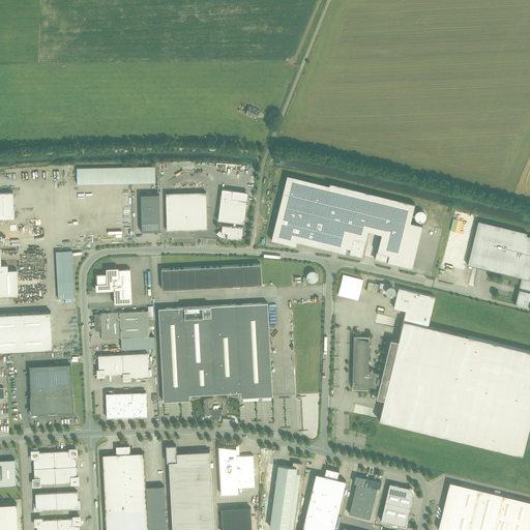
[(260,110),(248,106),(245,114),(256,118),(260,110)]
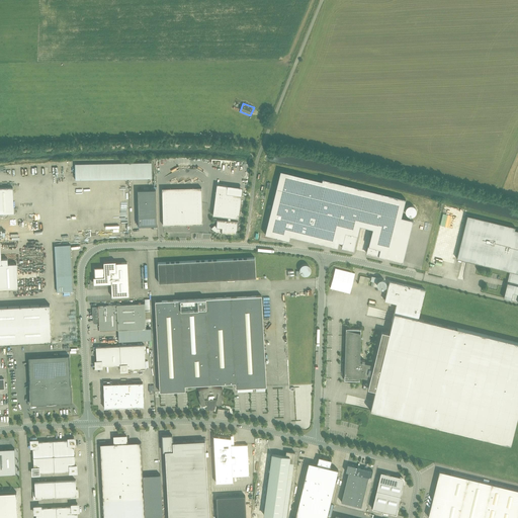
[(151,162),(75,164),(75,179),(152,178),(151,162)]
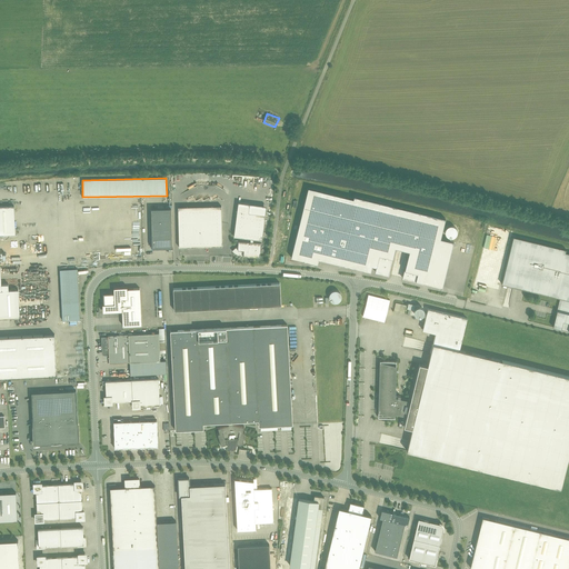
[(66,180),(58,180),(58,192),(67,191),(66,180)]
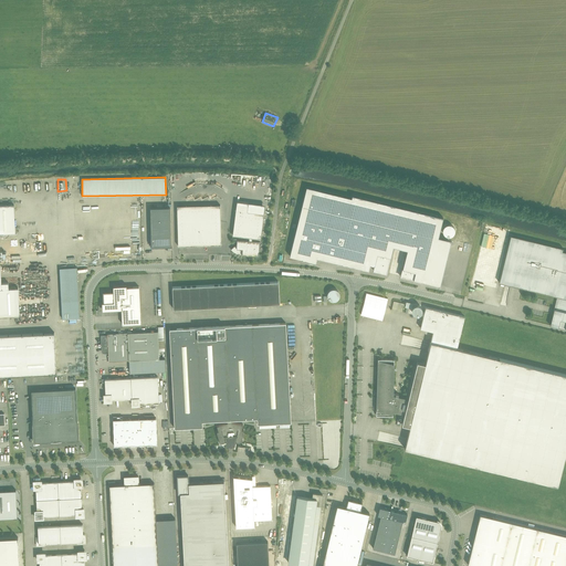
[(237,189),(254,188),(254,179),(237,179),(237,189)]
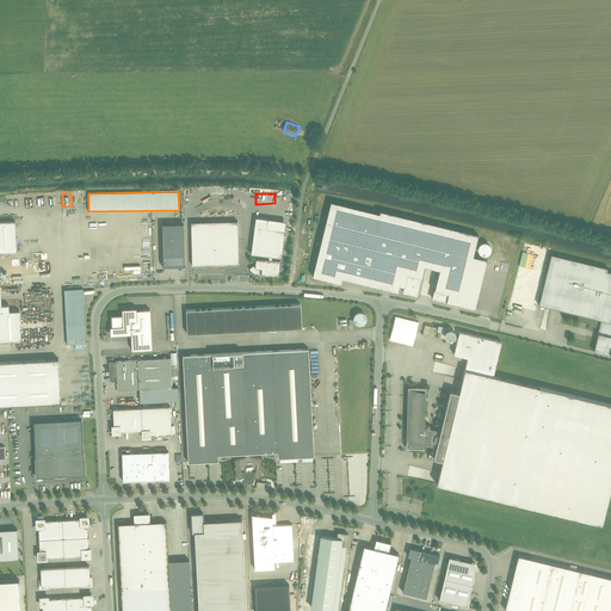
[(380,214),(331,202),(313,276),(341,283),(343,278),(397,291),(400,285),(405,287),(403,291),(418,295),(425,265),(439,269),(434,290),(432,298),(446,302),(475,308),(487,259),(473,255),(479,234),(381,210),(380,214)]
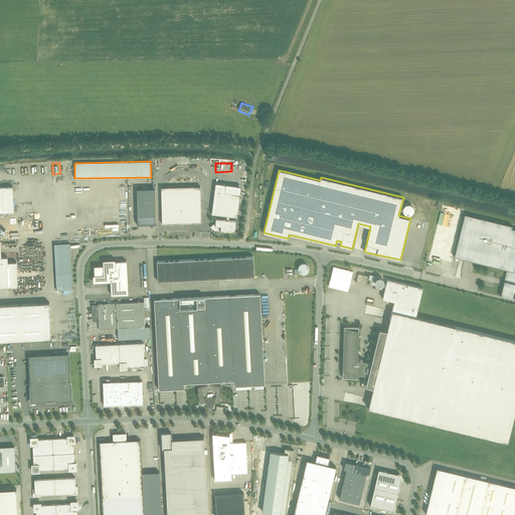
[(215,221),(210,226),(211,227),(212,228),(213,229),(214,230),(215,230),(216,231),(218,231),(219,231),(220,232),(220,231),(235,232),(236,219),(229,218),(229,216),(237,217),(240,194),(225,192),(226,184),(215,183),(211,213),(226,215),(226,218),(215,217),(215,221)]
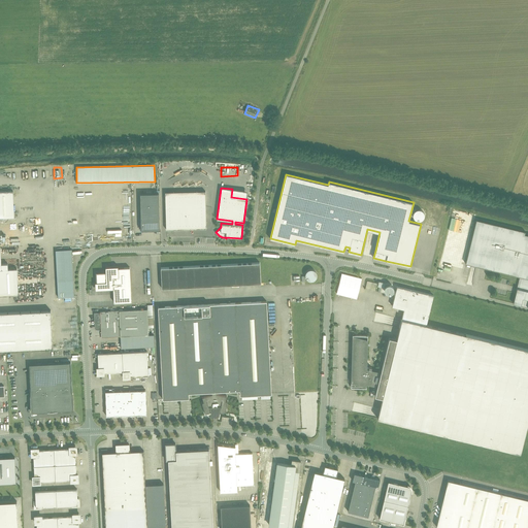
[(0,295),(19,295),(17,268),(8,269),(8,263),(1,264),(0,238),(0,218),(14,217),(13,191),(0,191),(0,295)]
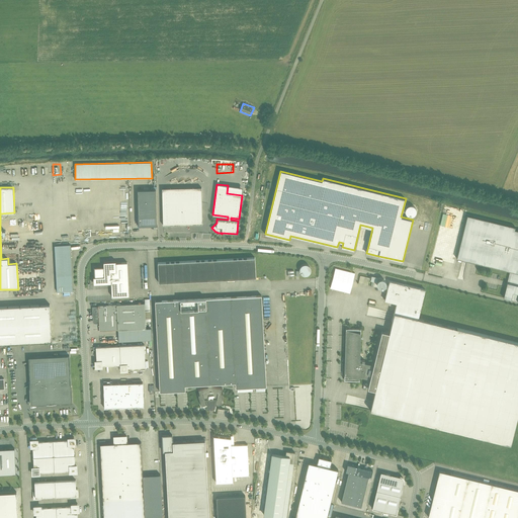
[(202,224),(201,187),(162,188),(163,225),(202,224)]
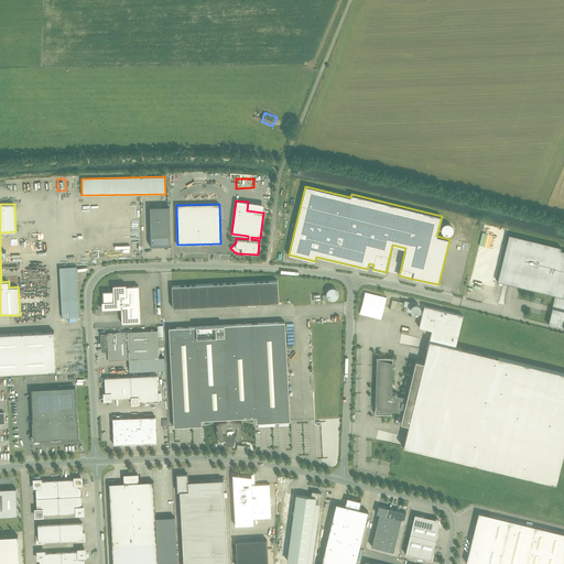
[(170,206),(150,207),(151,246),(171,246),(170,206)]
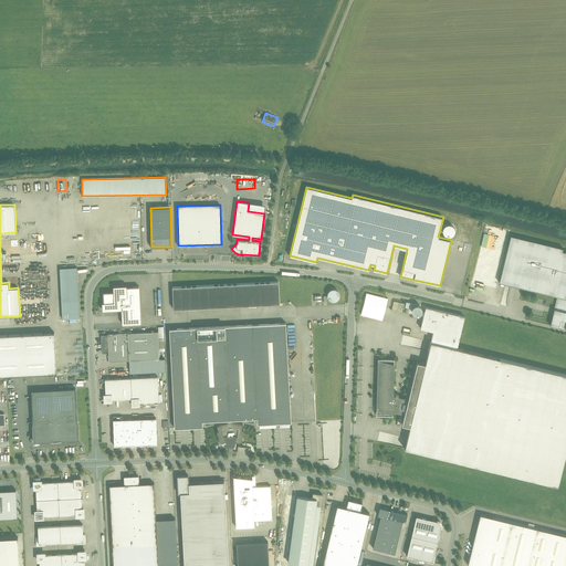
[(456,234),(454,222),(447,222),(448,230),(446,230),(446,231),(449,231),(449,234),(456,234)]
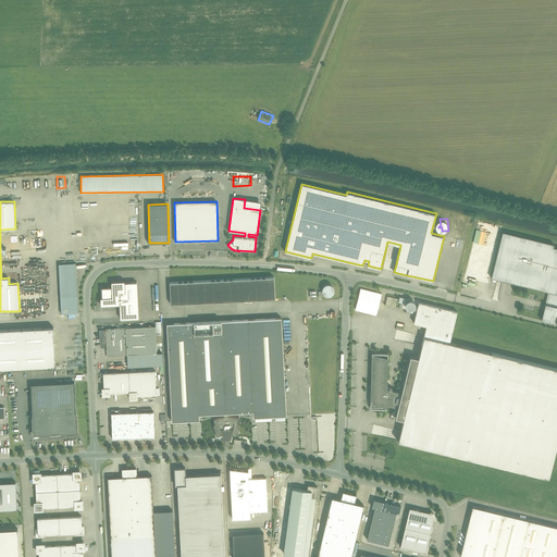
[(479,222),(466,275),(485,280),(497,226),(479,222)]
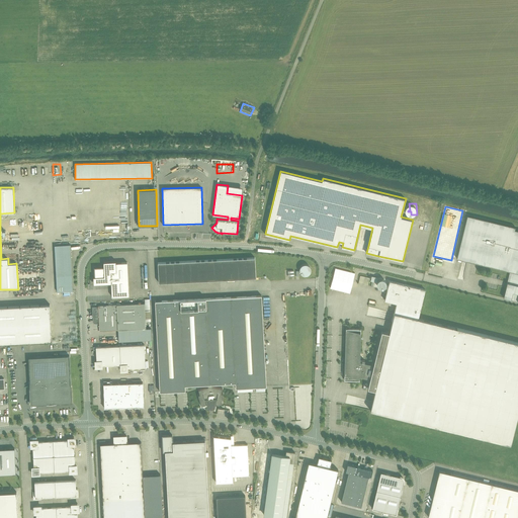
[(517,230),(515,230),(515,227),(467,216),(456,258),(462,260),(463,257),(473,260),(472,262),(510,271),(503,297),(517,300),(517,230)]
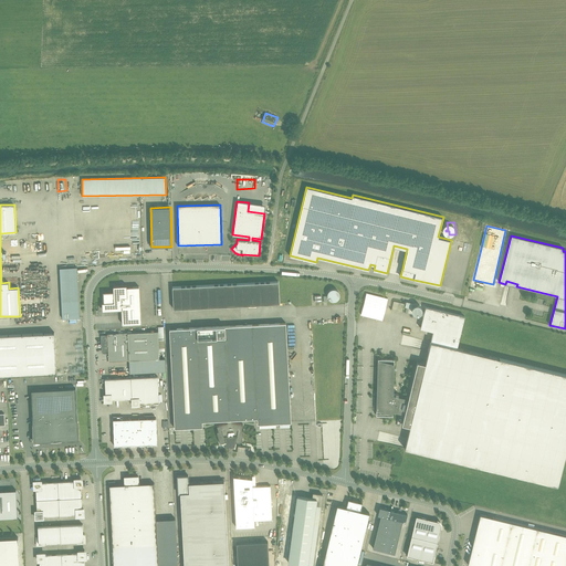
[(80,318),(77,268),(60,269),(62,318),(80,318)]
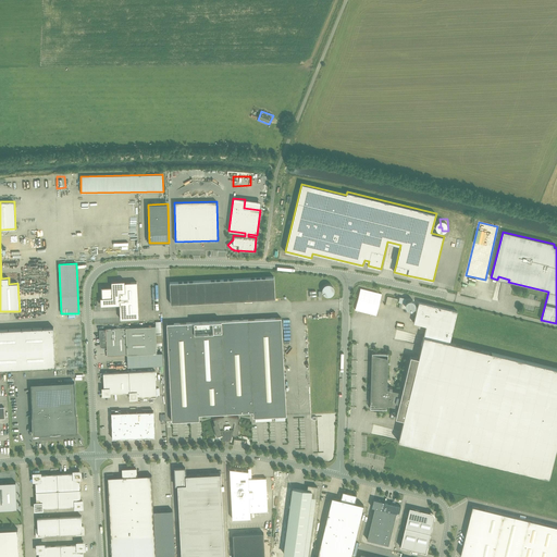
[(275,299),(274,277),(170,282),(171,305),(275,299)]
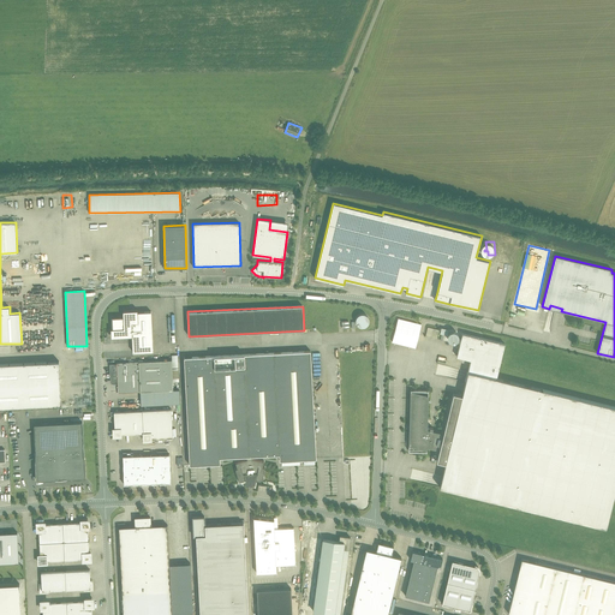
[(111,328),(111,338),(115,338),(132,336),(133,352),(153,351),(151,311),(138,312),(138,310),(123,311),(123,317),(112,317),(113,328),(111,328)]
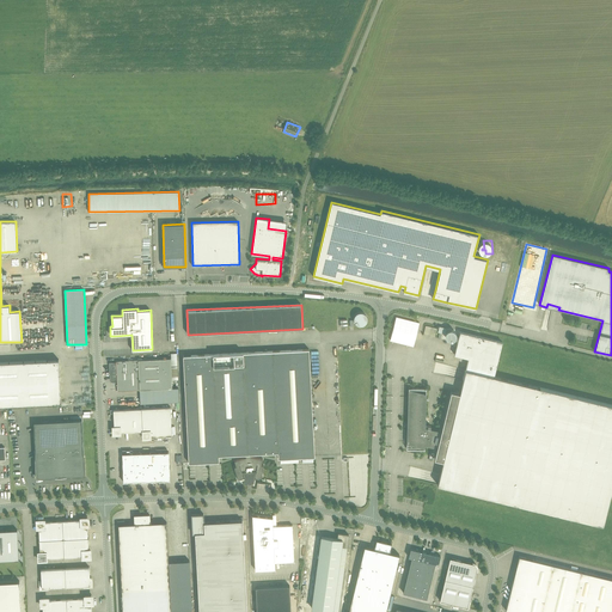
[(354,313),(357,320),(360,319),(361,323),(369,320),(365,310),(354,313)]
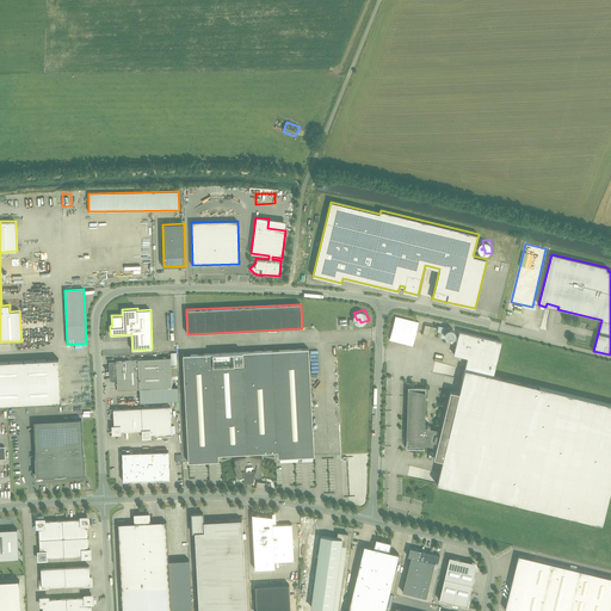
[(437,335),(438,326),(426,323),(425,333),(437,335)]
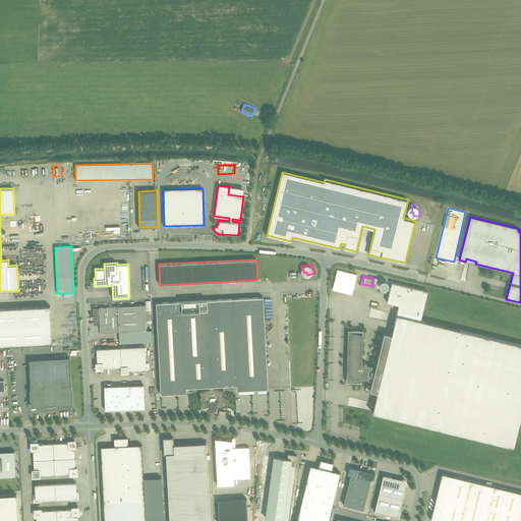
[(374,277),(374,282),(382,283),(381,288),(389,289),(391,280),(374,277)]
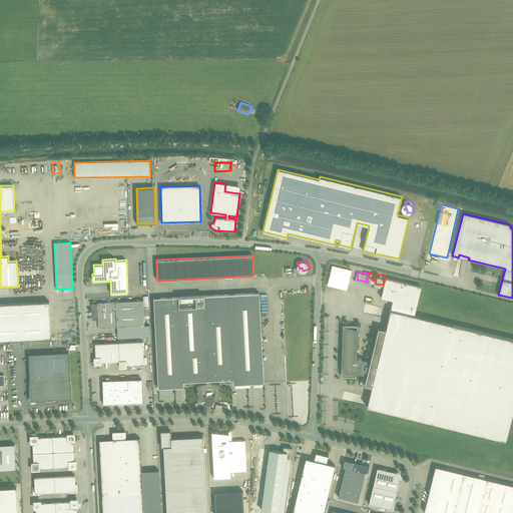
[(363,376),(362,376),(360,383),(363,384),(365,376),(365,375),(367,376),(364,385),(372,386),(367,406),(505,440),(512,408),(512,339),(414,316),(421,287),(386,278),(381,298),(393,300),(386,330),(378,328),(370,362),(361,359),(362,357),(359,357),(359,359),(357,358),(358,326),(343,325),(342,355),(340,355),(339,358),(342,358),(341,376),(356,377),(356,373),(363,375),(363,376)]
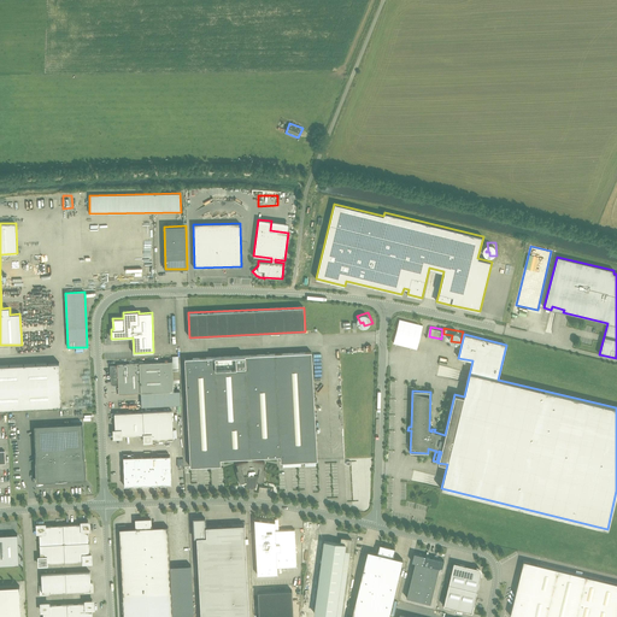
[(221,459),(247,458),(248,460),(236,464),(239,470),(236,470),(240,483),(248,481),(250,485),(252,485),(254,483),(256,480),(263,482),(266,469),(264,468),(265,463),(253,460),(253,457),(281,456),(281,462),(317,460),(312,352),(184,359),(191,466),(221,465),(221,459)]
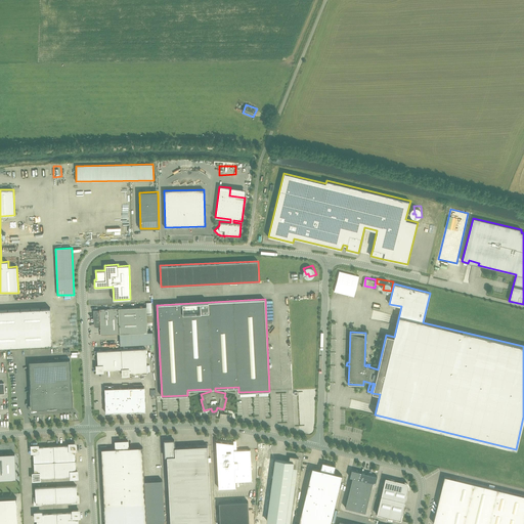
[(146,307),(99,309),(99,311),(94,311),(94,325),(100,325),(100,335),(147,333),(146,307)]
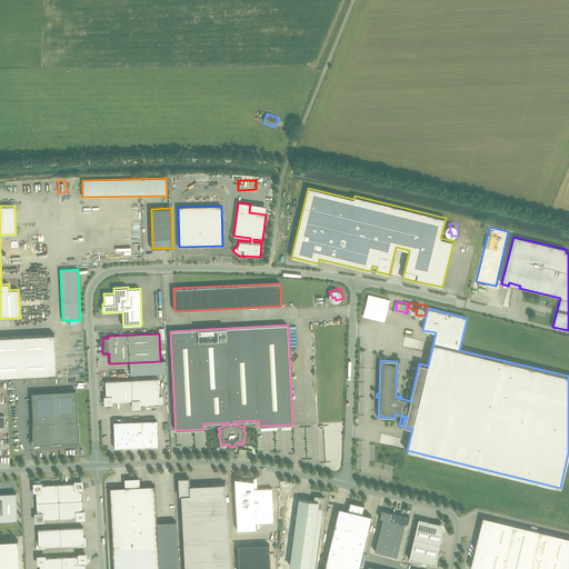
[(0,377),(57,373),(55,335),(0,337),(0,377)]
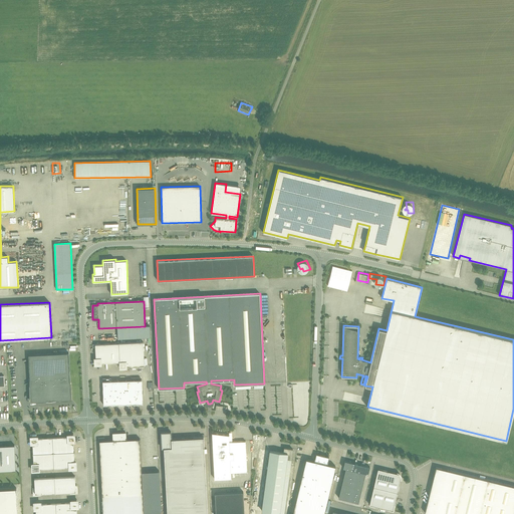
[(145,365),(143,342),(95,344),(95,358),(94,358),(95,364),(101,364),(101,363),(120,362),(120,367),(126,367),(126,366),(145,365)]
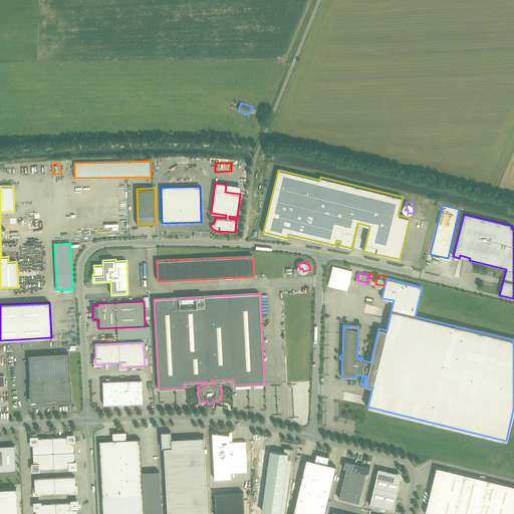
[(28,354),(30,384),(30,402),(71,399),(70,382),(68,352),(28,354)]
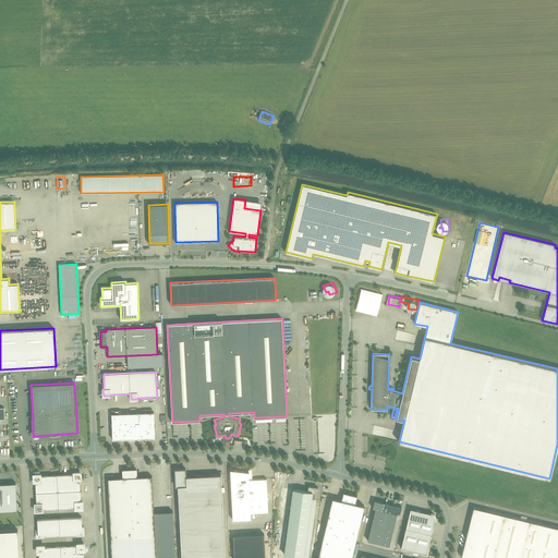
[(146,421),(155,421),(154,412),(137,413),(137,422),(146,421)]
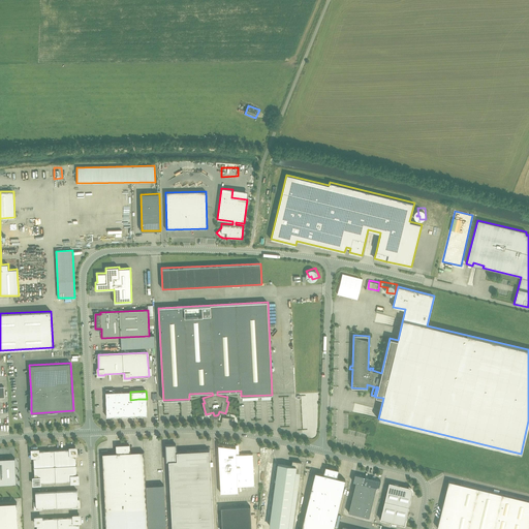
[(122,400),(122,392),(106,392),(105,392),(106,400),(115,400),(122,400)]
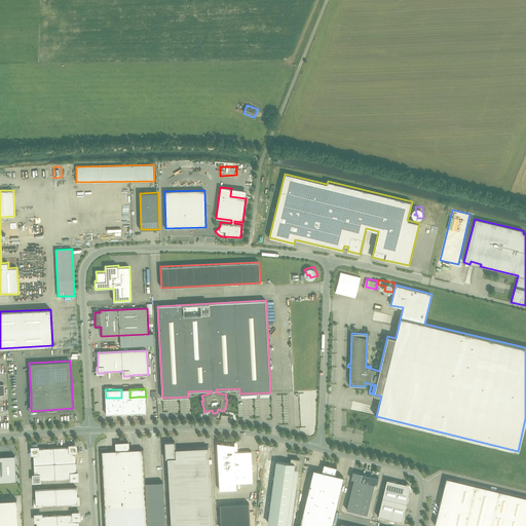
[(138,397),(129,398),(130,413),(138,413),(138,397)]
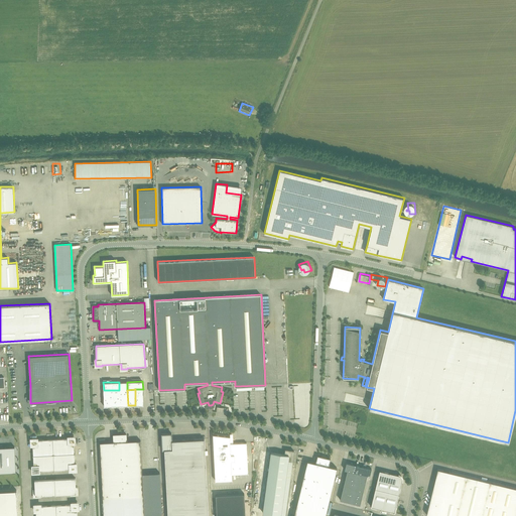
[(143,389),(135,389),(135,405),(143,405),(143,389)]
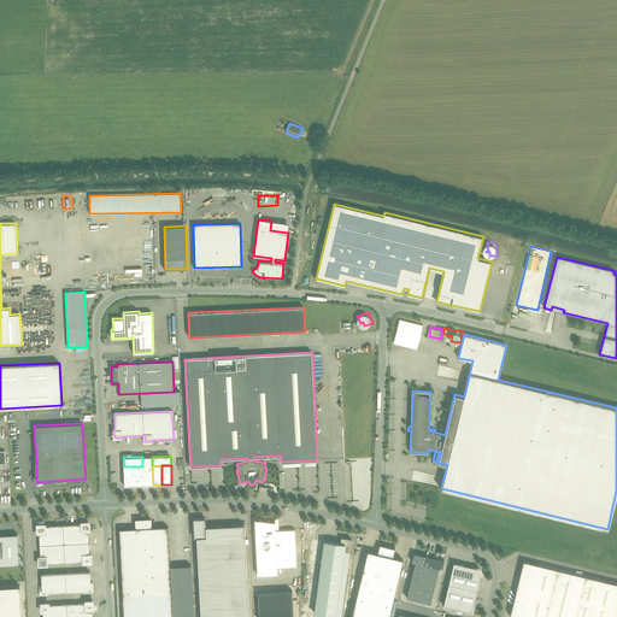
[(134,476),(134,466),(124,466),(124,476),(134,476)]
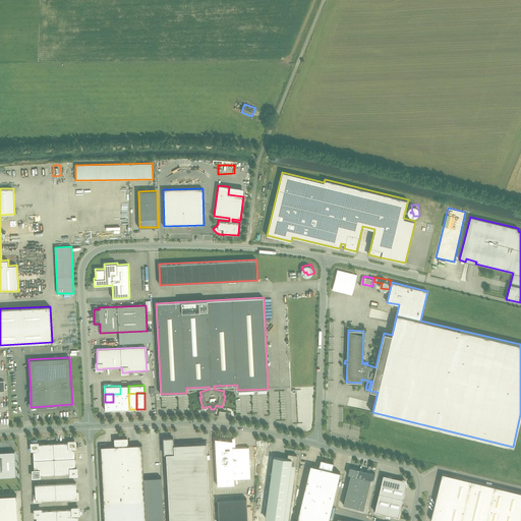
[(121,409),(120,394),(113,394),(113,402),(113,410),(121,409)]
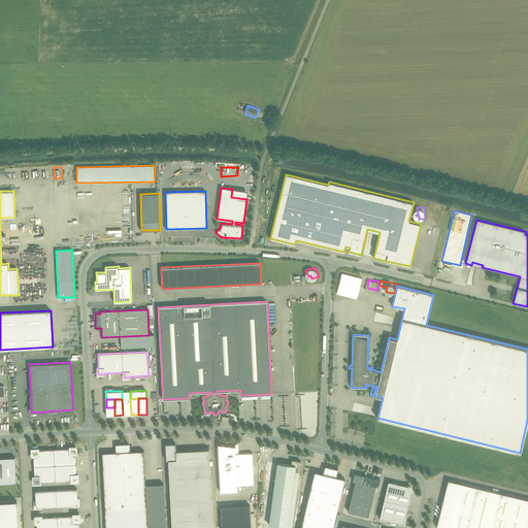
[(130,399),(122,399),(123,415),(131,415),(130,399)]
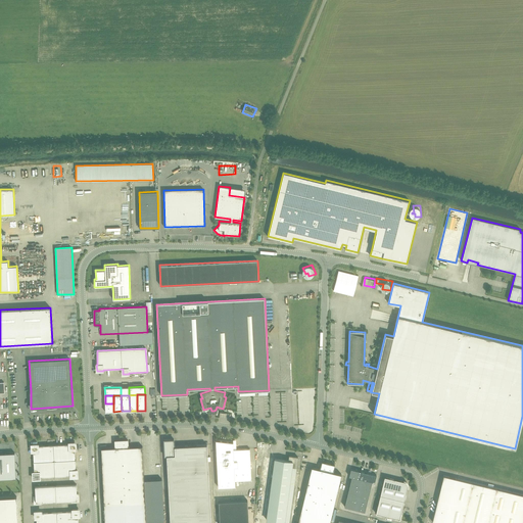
[(163,522),(161,479),(144,480),(142,446),(128,447),(128,439),(115,440),(115,447),(101,448),(104,505),(104,522),(163,522)]
